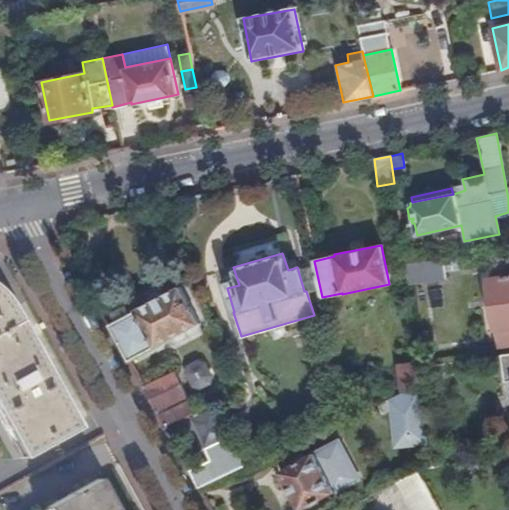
[(404,264),(425,261),(424,255),(404,257),(404,264)]
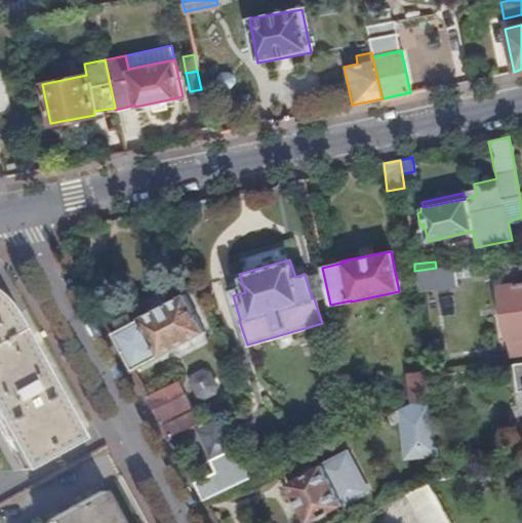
[(521,283),(502,286),(507,337),(509,337),(510,354),(521,352),(521,283)]
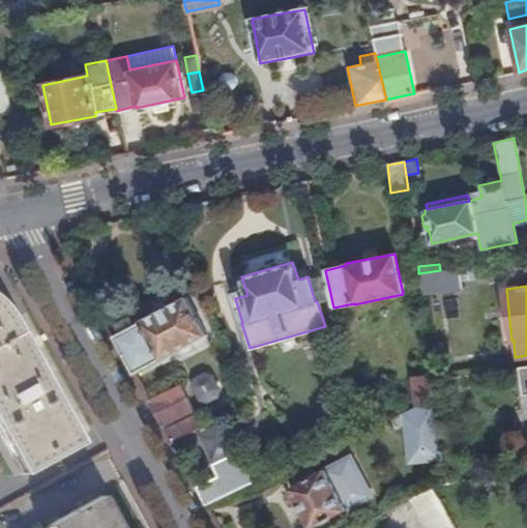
[(184,297),(111,335),(132,374),(204,334),(184,297)]
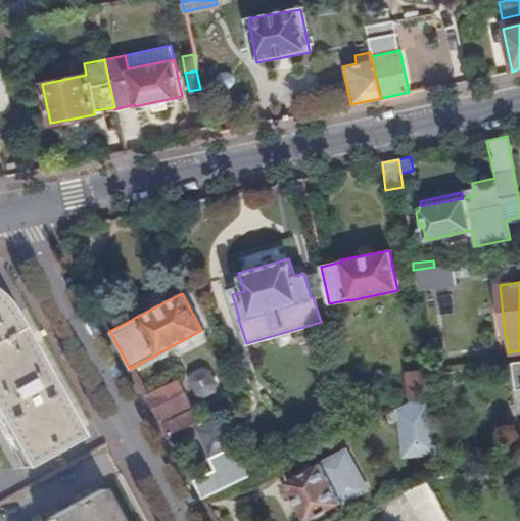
[(0,432),(18,467),(17,468),(18,469),(78,437),(77,436),(76,437),(5,308),(0,301),(0,432)]
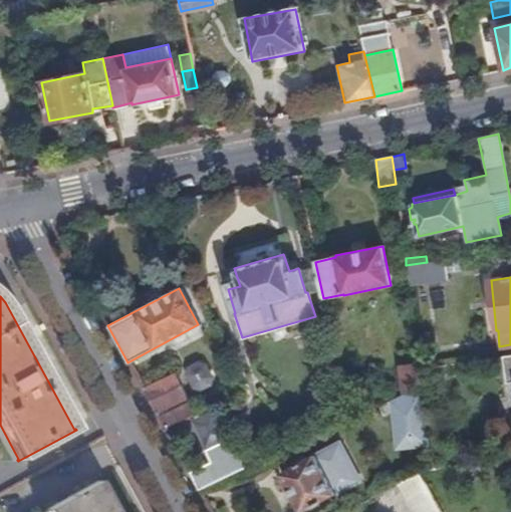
[(510,354),(501,356),(506,384),(510,382),(510,354)]
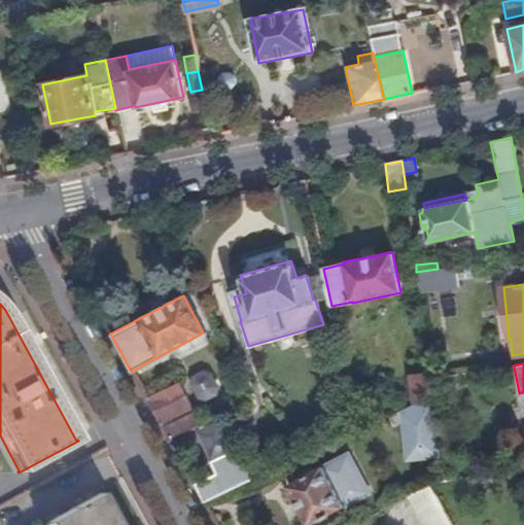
[(429,376),(429,375),(411,377),(413,403),(421,399),(431,394),(429,376)]
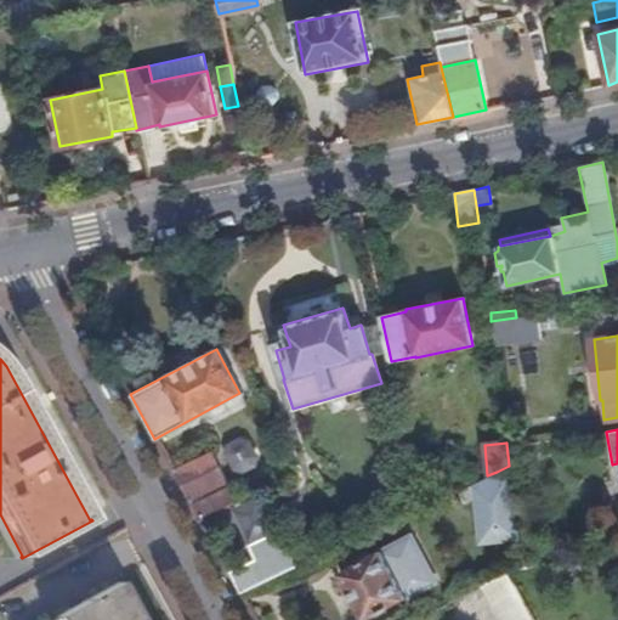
[(209,452),(171,469),(187,500),(225,483),(209,452)]
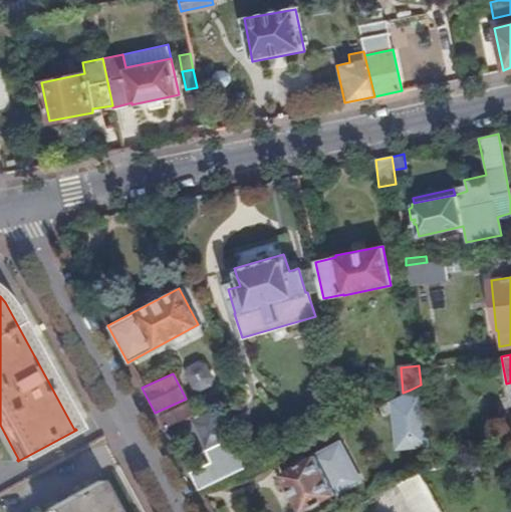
[(403,393),(377,405),(382,415),(391,411),(398,408),(403,448),(429,444),(424,407),(421,385),(411,390),(403,393)]
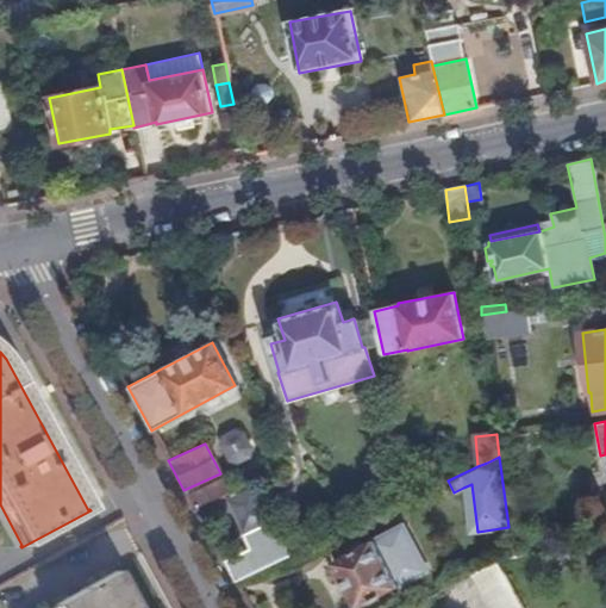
[(193,508),(229,491),(222,478),(187,496),(193,508)]
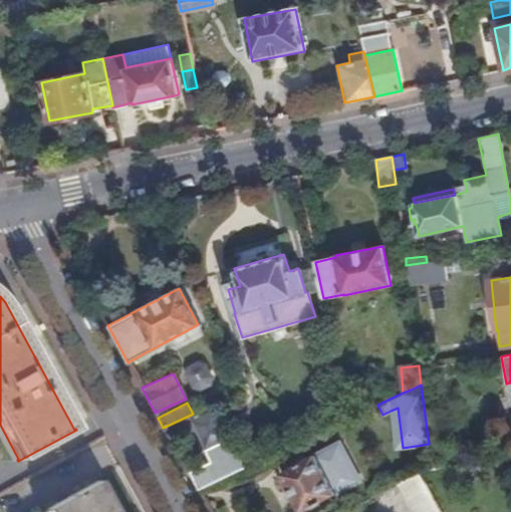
[(398,408),(391,411),(395,449),(403,448),(398,408)]
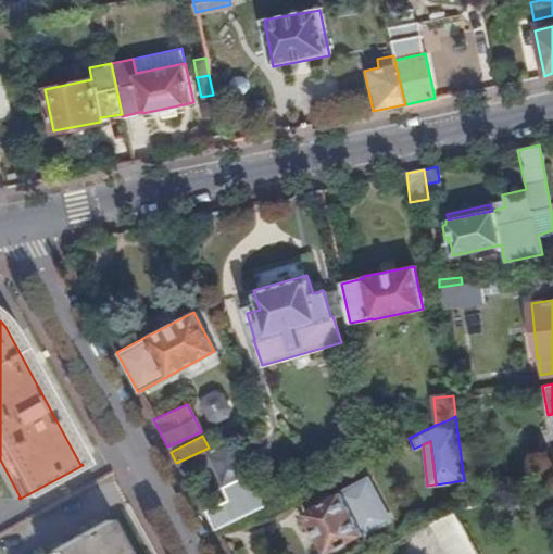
[(222,448),(206,454),(218,483),(234,477),(222,448)]
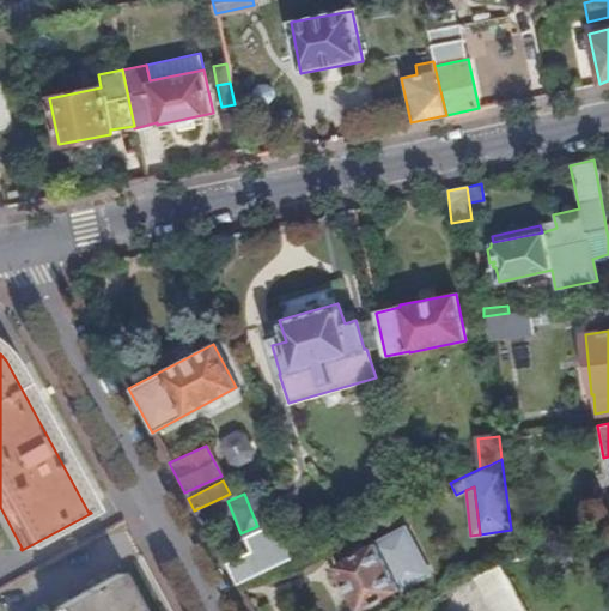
[(235,585),(291,558),(273,521),(242,536),(248,551),(224,563),(235,585)]
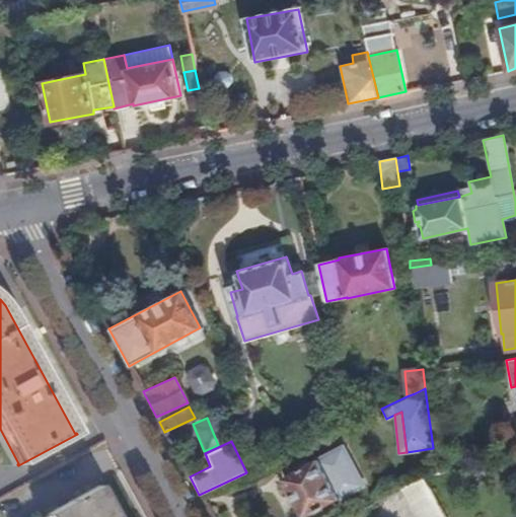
[(359,486),(342,451),(319,462),(317,460),(283,478),(302,516),(338,499),(337,497),(359,486)]
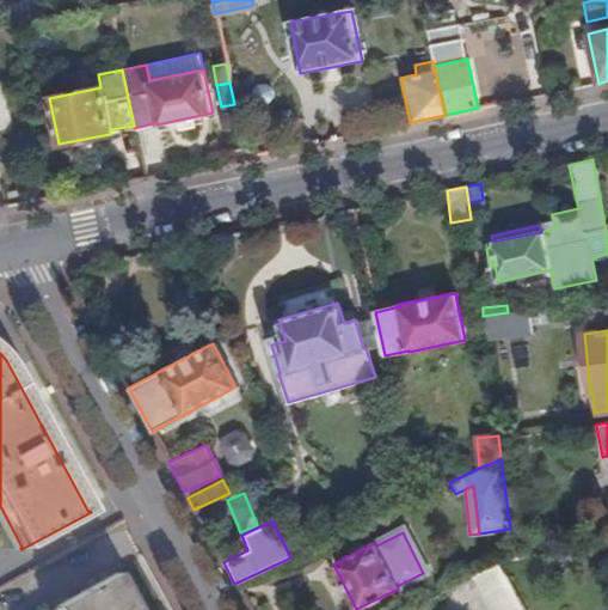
[(607,556),(607,538),(585,543),(594,560),(607,556)]
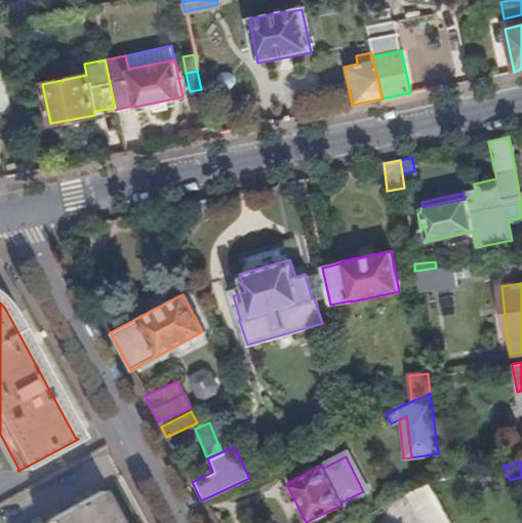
[(449,522),(427,481),(404,494),(419,522),(449,522)]
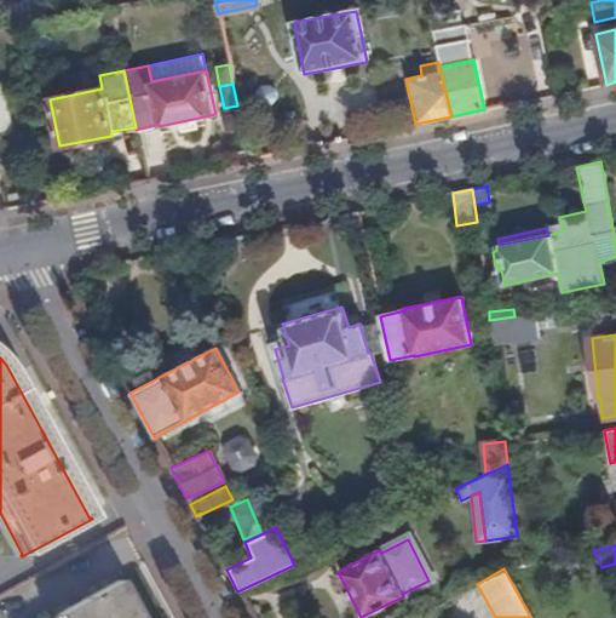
[(134,617),(115,583),(51,617),(134,617)]
